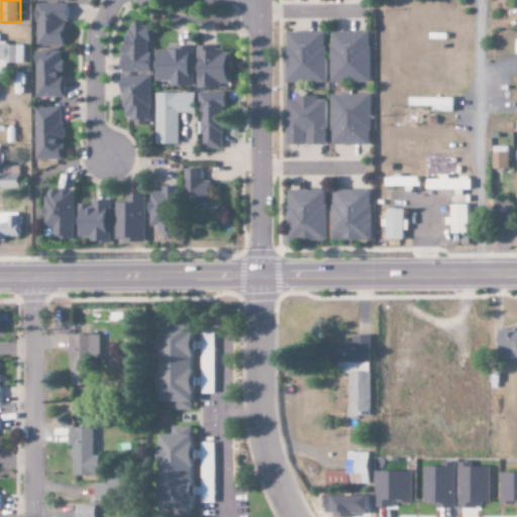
[(63,46),(63,22),(65,22),(65,4),(34,4),(34,46),(63,46)]
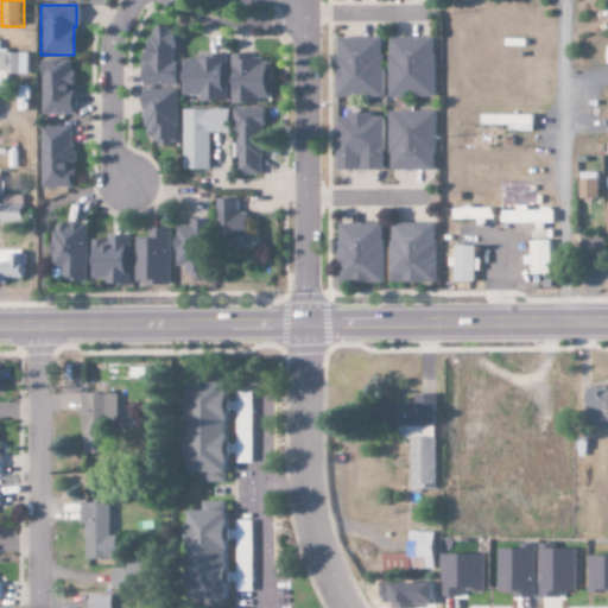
[(172,87),(175,29),(145,29),(143,86),(172,87)]
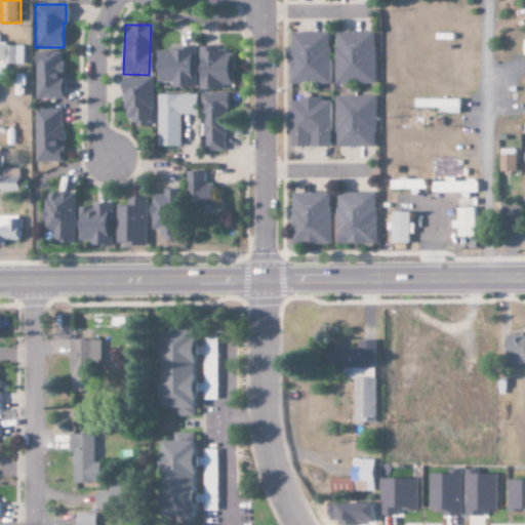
[(288,34),(289,85),(328,84),(327,33),(288,34)]
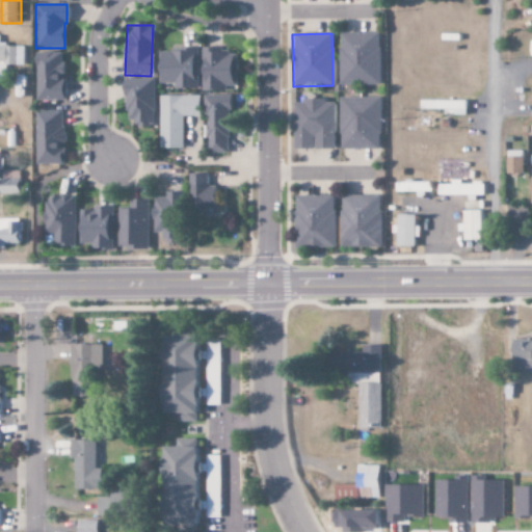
[(377,33),(338,34),(340,86),(379,85),(377,33)]
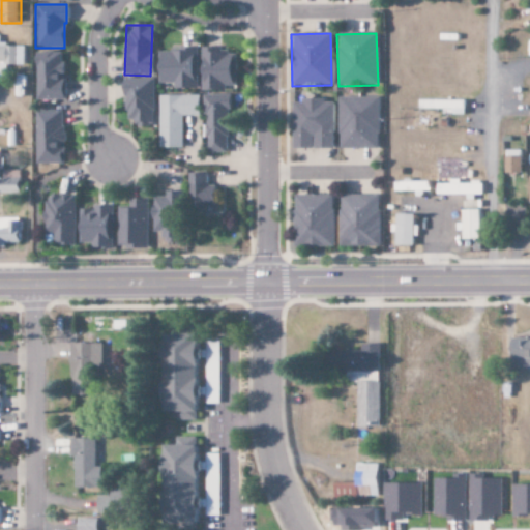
[(0,81),(6,81),(7,65),(26,65),(26,46),(0,45),(0,81)]
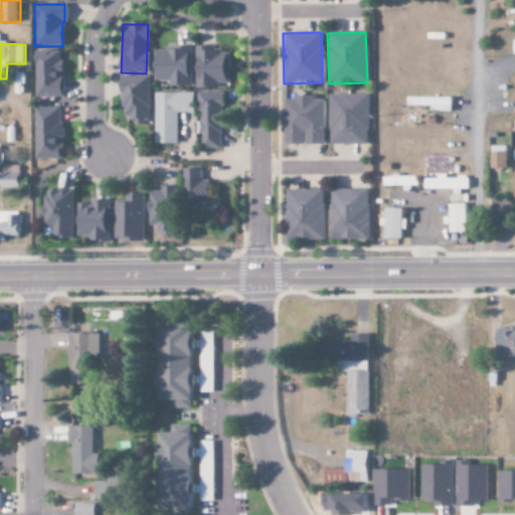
[(195,89),(228,90),(229,53),(220,52),(220,46),(195,46),(195,89)]
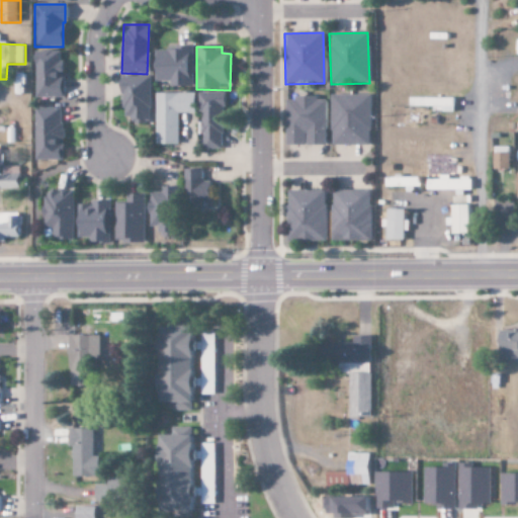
[(191,50),(154,50),(155,82),(168,82),(168,87),(192,87),(191,50)]
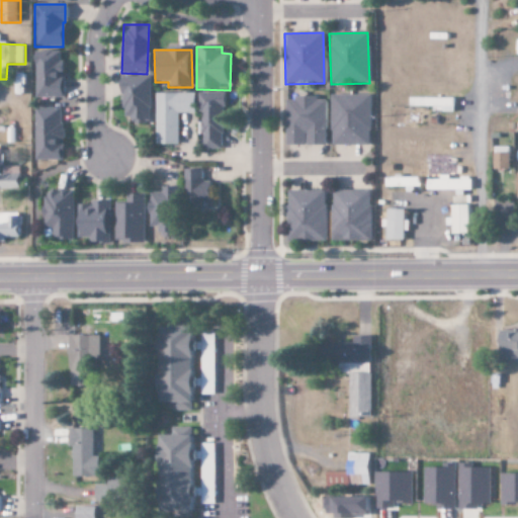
[(34,98),(61,98),(62,52),(35,51),(34,98)]
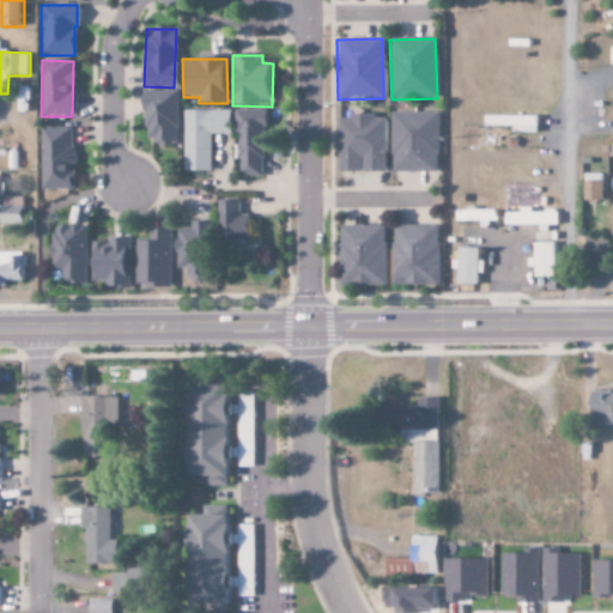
[(177,91),(144,91),(143,144),(176,145),(177,91)]
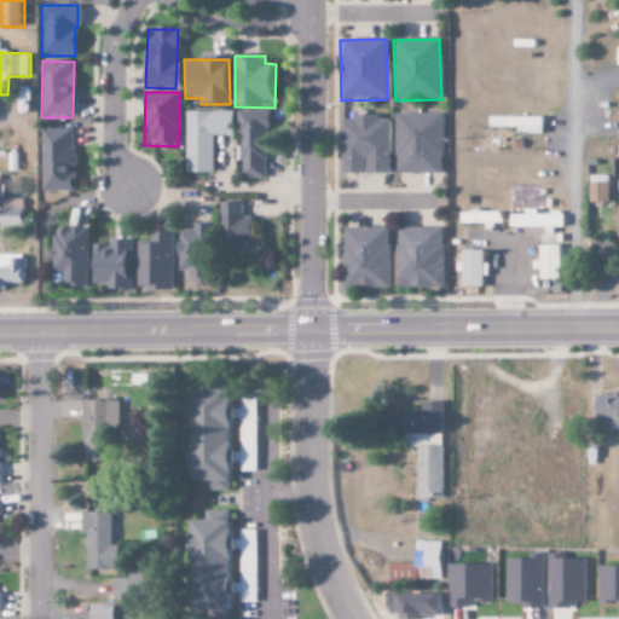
[(185,173),(212,174),(212,136),(233,137),(233,113),(185,111),(185,173)]
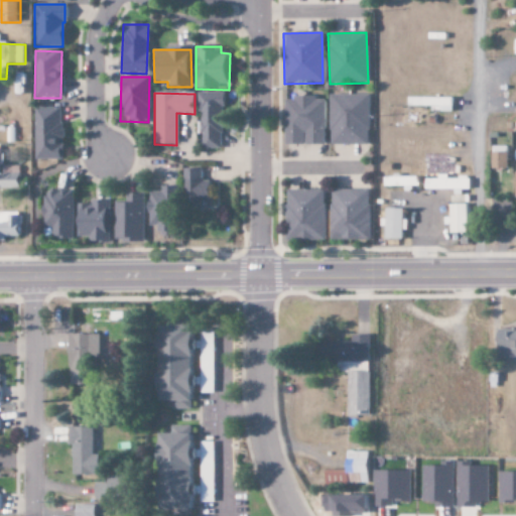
[(200,149),(221,149),(221,93),(200,93),(200,149)]
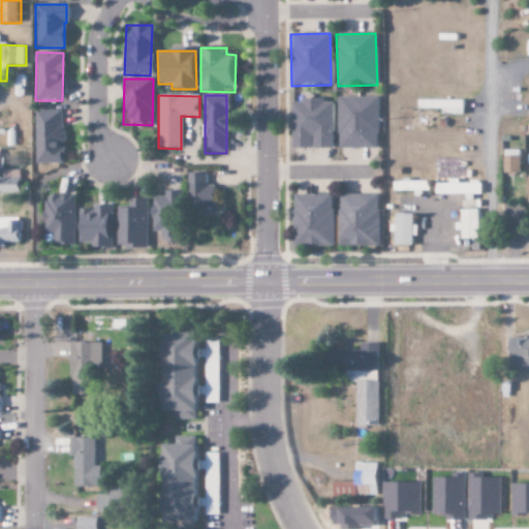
[(376,149),(376,97),(338,98),(338,149),(376,149)]
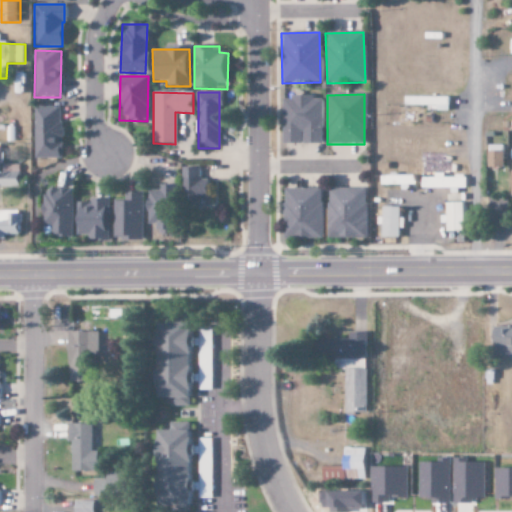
[(321,100),(313,99),(313,96),(290,95),(289,100),(282,100),(281,144),(320,145),(321,100)]
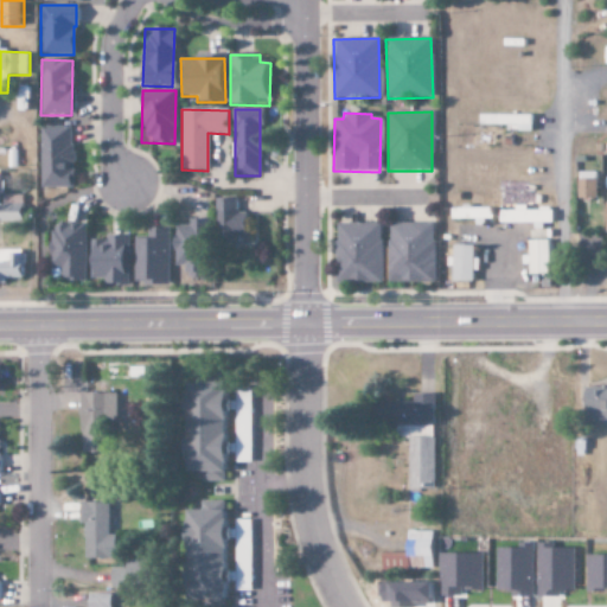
[(40,127),(38,189),(70,190),(71,127),(40,127)]
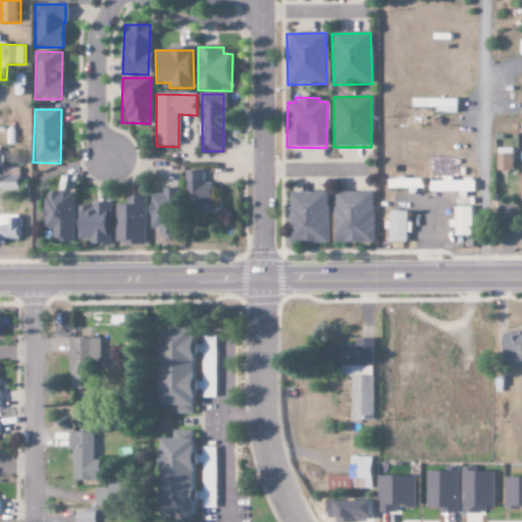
[(512,154),(496,155),(496,171),(512,171),(512,154)]
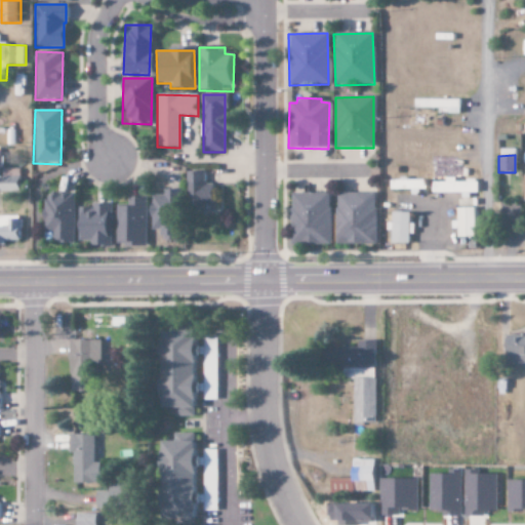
[(204,210),(204,204),(210,204),(210,184),(203,184),(203,172),(185,171),(184,209),(204,210)]
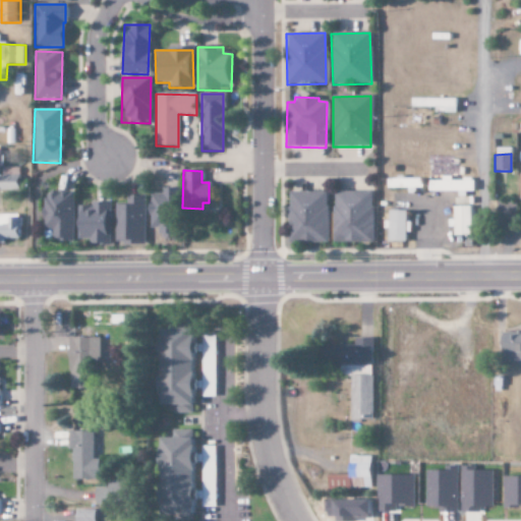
[(371,192),(333,191),(332,242),(370,243),(371,192)]
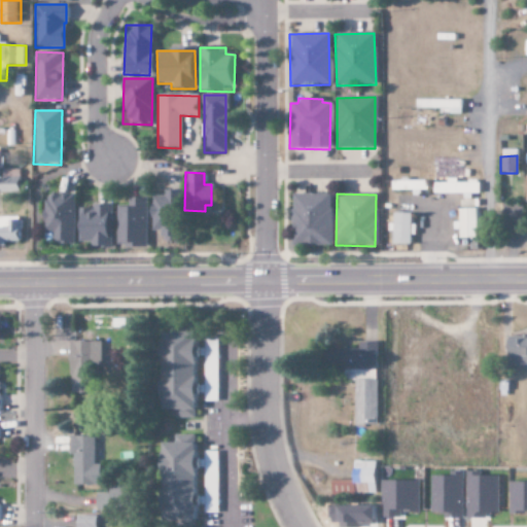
[(76,195),(46,195),(47,232),(56,232),(56,243),(78,242),(76,195)]
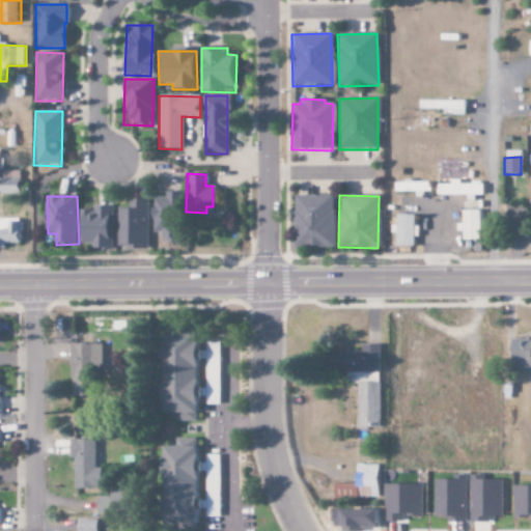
[(332,196),(292,196),(294,248),(332,248),(332,196)]
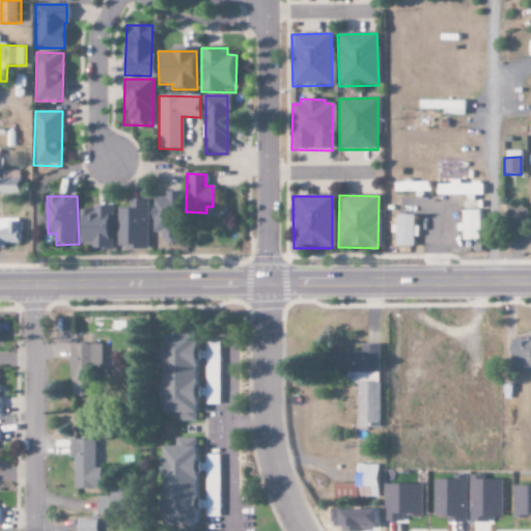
[(156,197),(157,232),(166,232),(166,243),(182,242),(180,197),(156,197)]
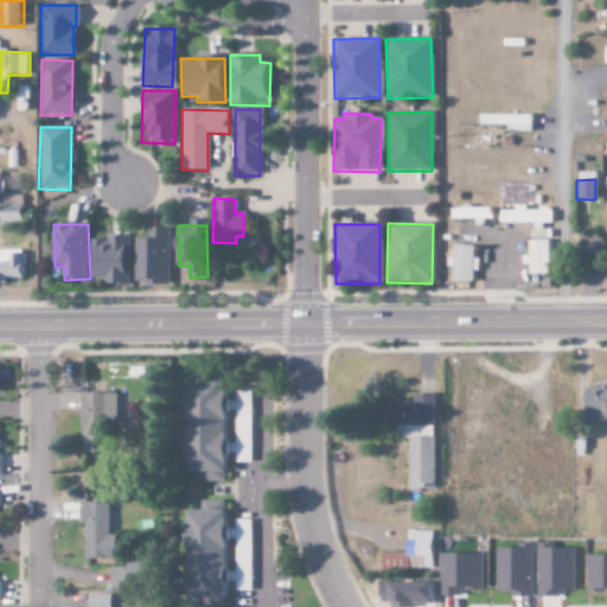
[(173,282),(172,229),(138,229),(139,283),(173,282)]
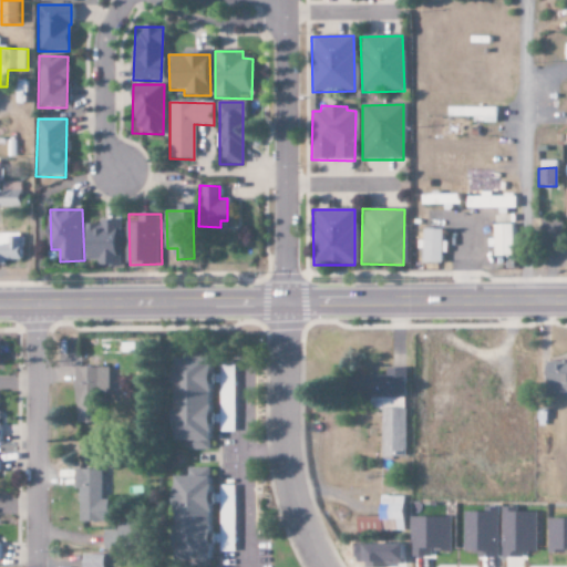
[(513,258),(513,216),(492,216),(492,247),(492,258),(513,258)]
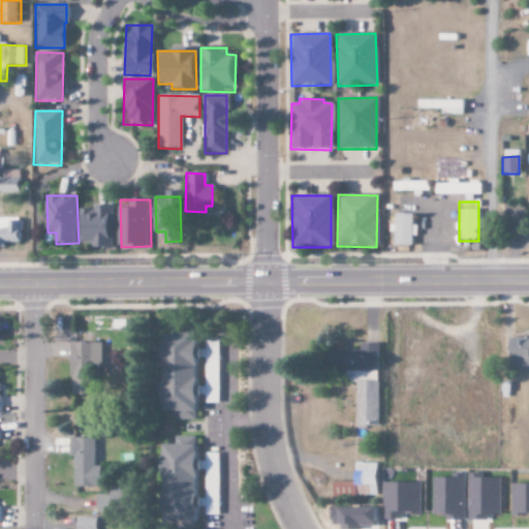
[(116,248),(115,204),(96,205),(96,208),(82,208),(82,241),(94,241),(94,248),(116,248)]
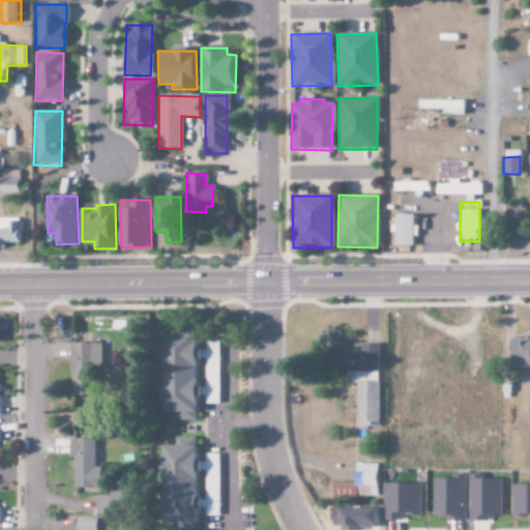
[(412,215),(393,215),(393,226),(391,226),(391,246),(412,247),(412,237),(416,237),(416,227),(411,227),(412,215)]
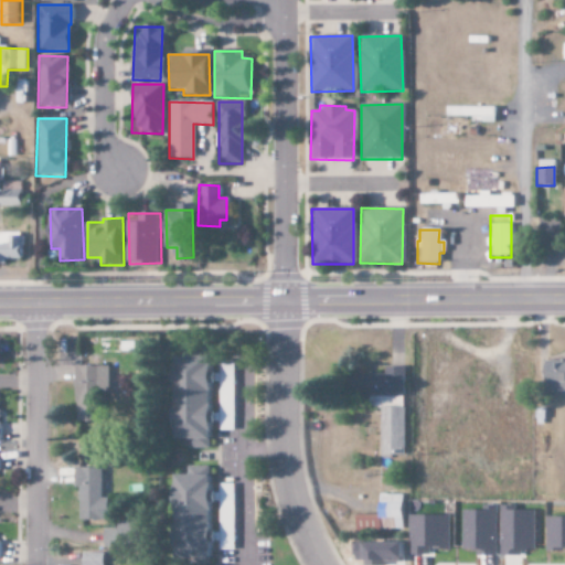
[(0,233),(0,262),(9,262),(9,258),(24,258),(23,233),(0,233)]
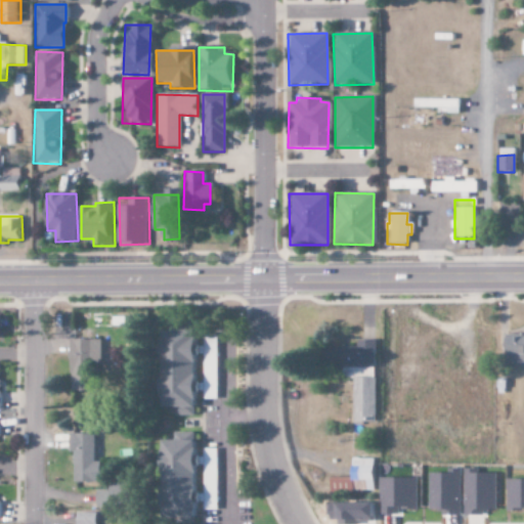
[(523,333),(510,333),(509,361),(523,361),(523,333)]
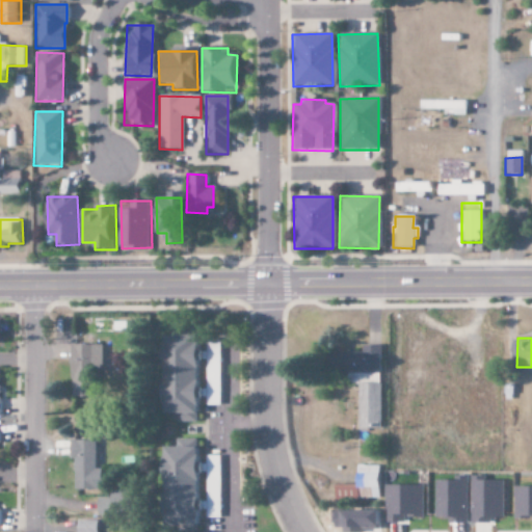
[(105,344),(74,344),(74,396),(97,396),(97,371),(105,371),(105,344)]
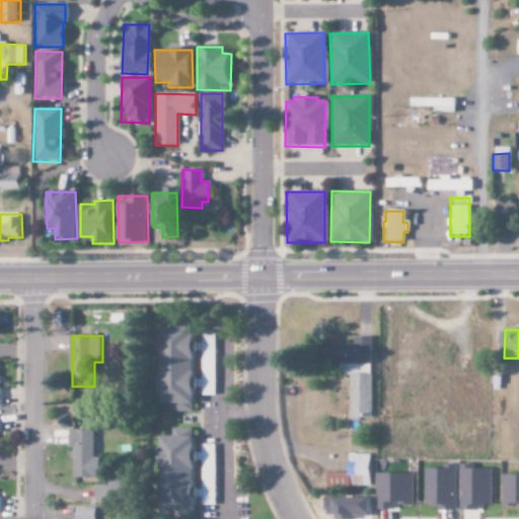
[(91,412),(69,413),(69,425),(91,425),(91,412)]
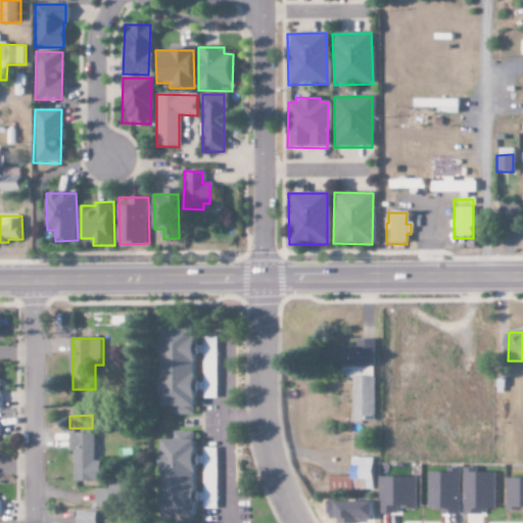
[(167,439),(168,521),(200,520),(198,440),(195,440),(195,431),(175,432),(176,439),(167,439)]
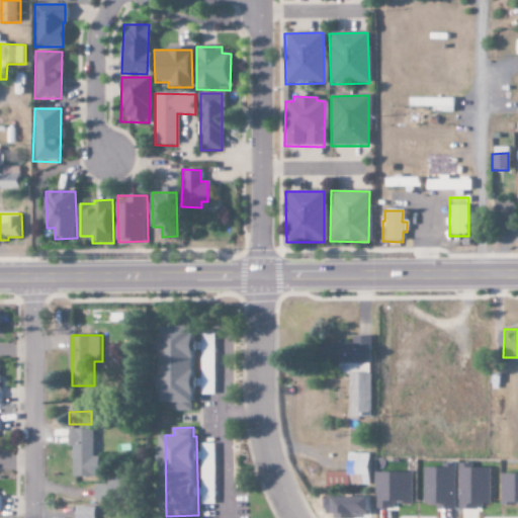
[(74,477),(104,478),(104,456),(95,456),(96,429),(72,428),(72,446),(75,446),(74,477)]
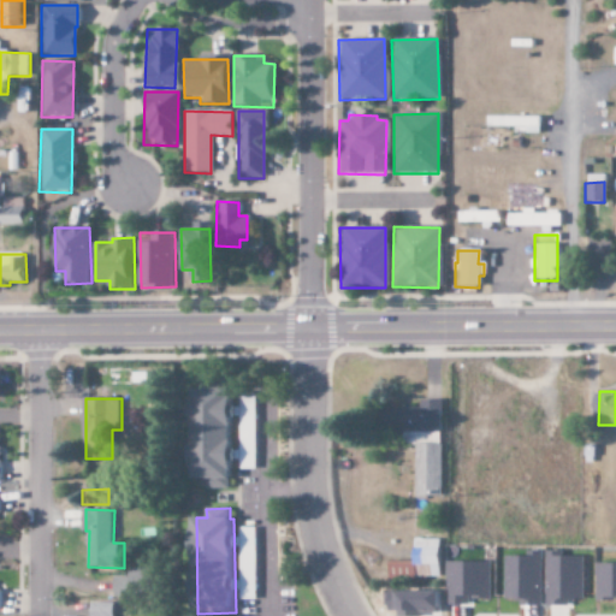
[(241,600),(256,599),(256,528),(240,528),(241,600)]
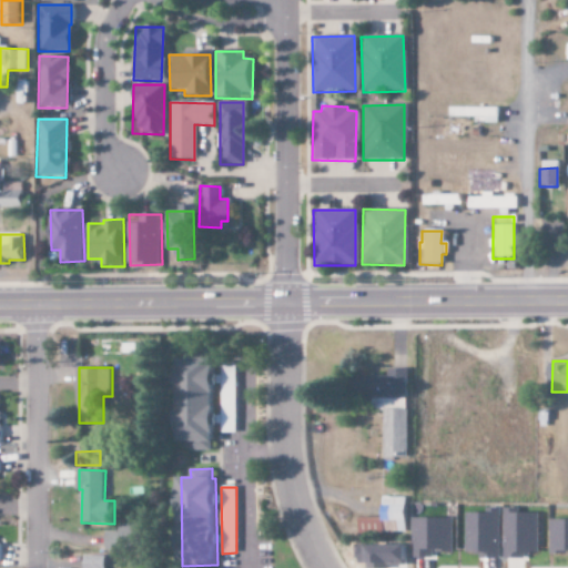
[(408,497),(385,497),(384,518),(361,518),(361,533),(407,534),(408,497)]
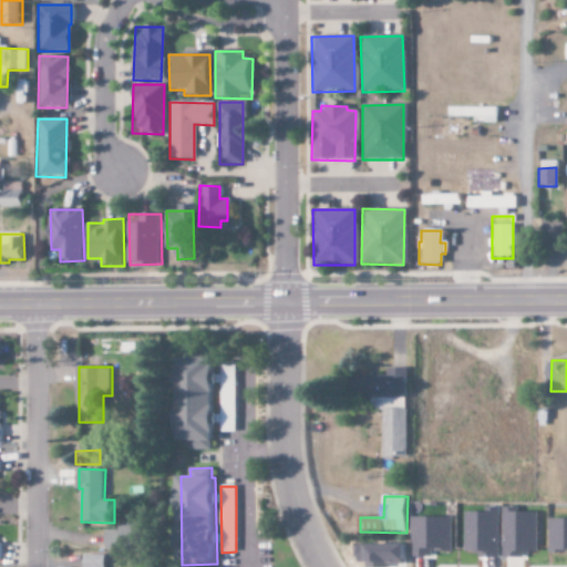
[(413,516),(414,556),(434,556),(434,550),(454,549),(453,515),(413,516)]
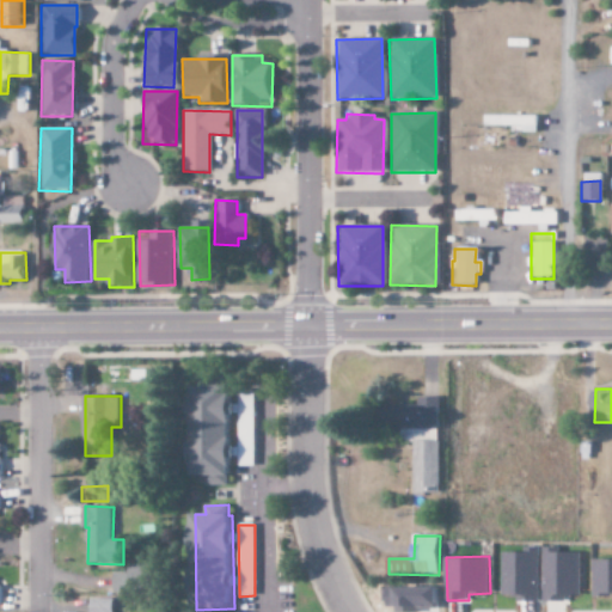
[(133,573),(115,573),(115,592),(159,593),(159,567),(133,567),(133,573)]
